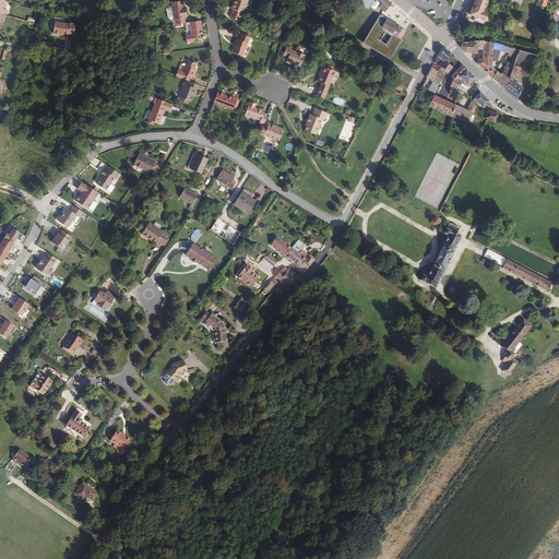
[(0,0),(0,25),(2,13),(7,14),(8,8),(4,8),(6,2),(11,3),(11,1),(20,3),(20,2),(16,1),(18,1),(14,0),(0,0)]
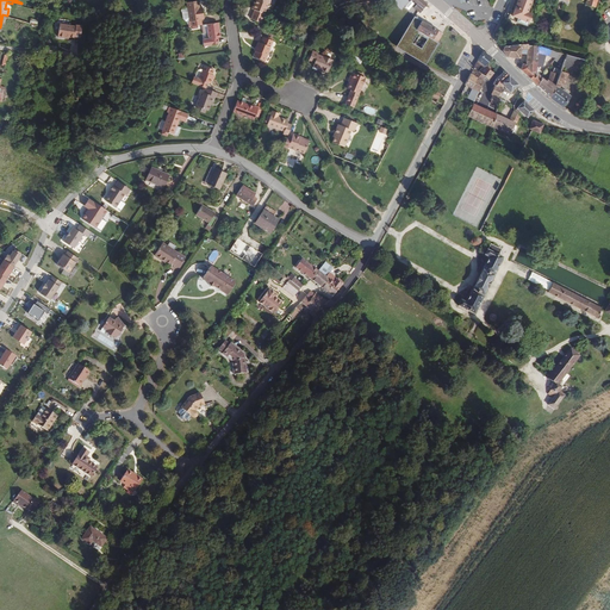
[(203,14),(201,2),(199,2),(198,0),(185,0),(188,16),(190,23),(201,20),(203,20),(201,14),(203,14)]
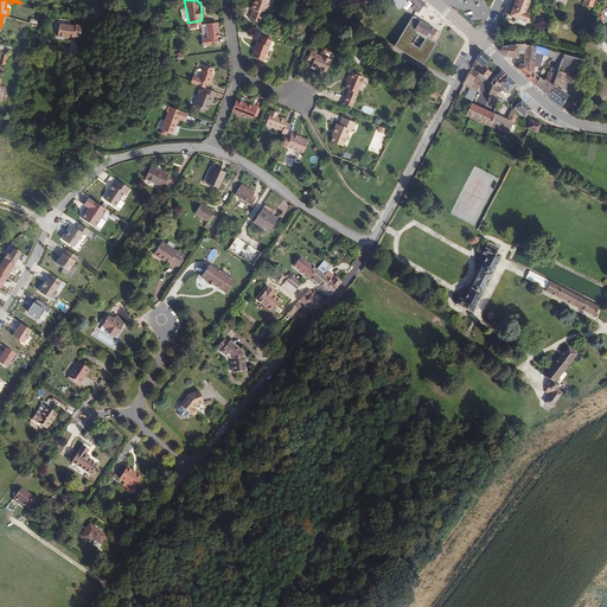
[(263,14),(268,4),(269,0),(255,0),(254,2),(253,2),(250,8),(253,10),(249,18),(261,23),(264,14),(263,14)]
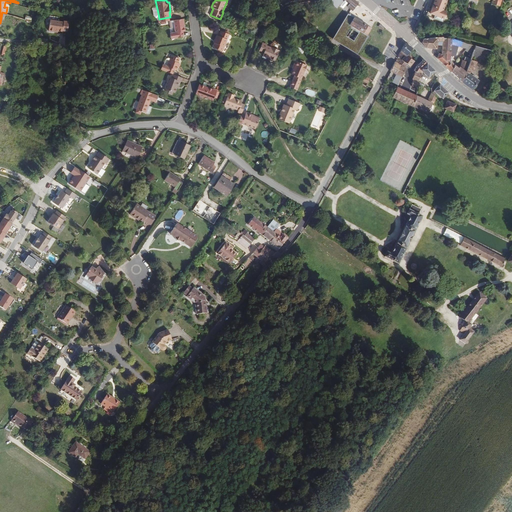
[(341,0),(330,0),(331,2),(332,4),(333,6),(335,8),(342,0),(341,0)]
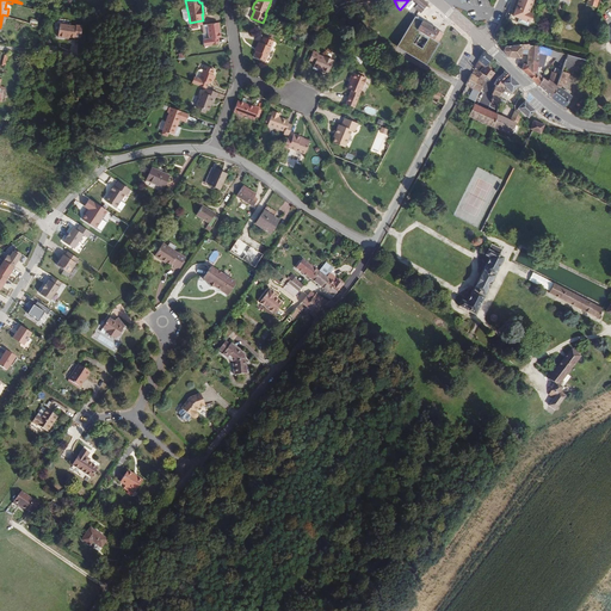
[(429,5),(421,0),(411,0),(412,0),(418,5),(424,11),(426,7),(429,5)]
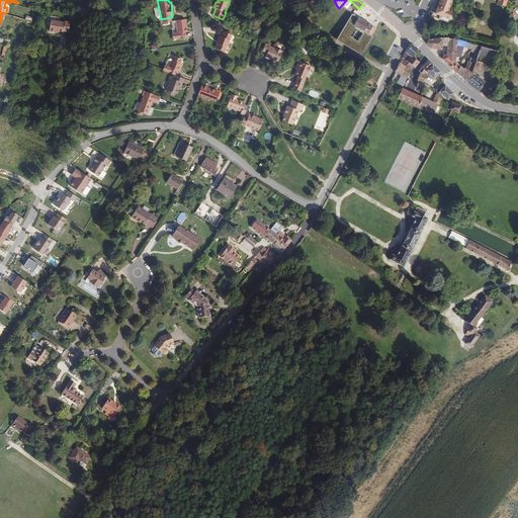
[(449,23),(453,12),(450,10),(453,0),(437,0),(436,4),(434,9),(435,10),(432,16),(449,23)]
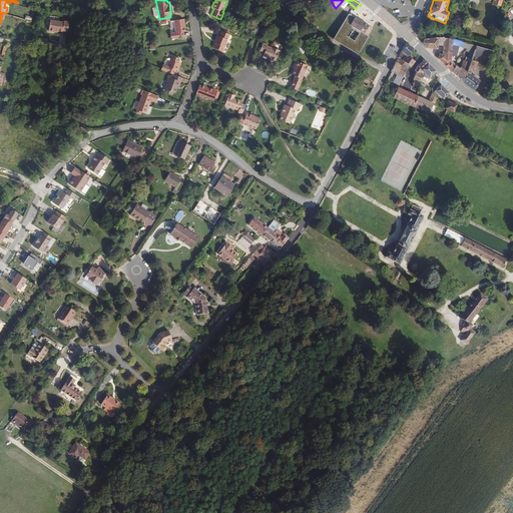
[(358,55),(373,29),(355,18),(349,14),(333,40),(347,48),(350,50),(358,55)]
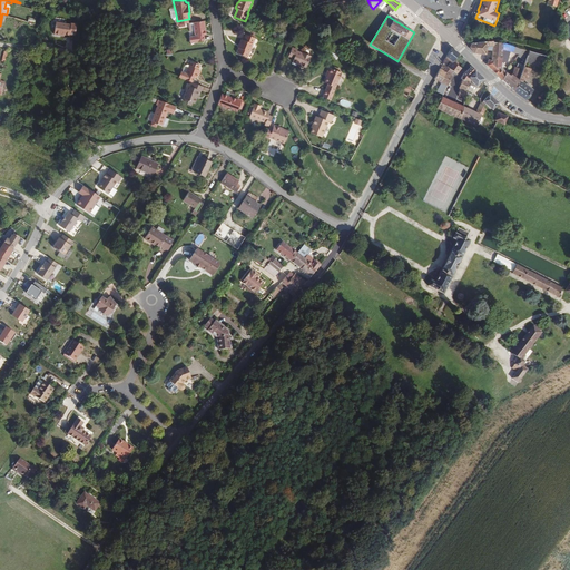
[(205,30),(204,17),(193,18),(194,28),(195,32),(188,32),(188,38),(203,37),(203,31),(205,30)]
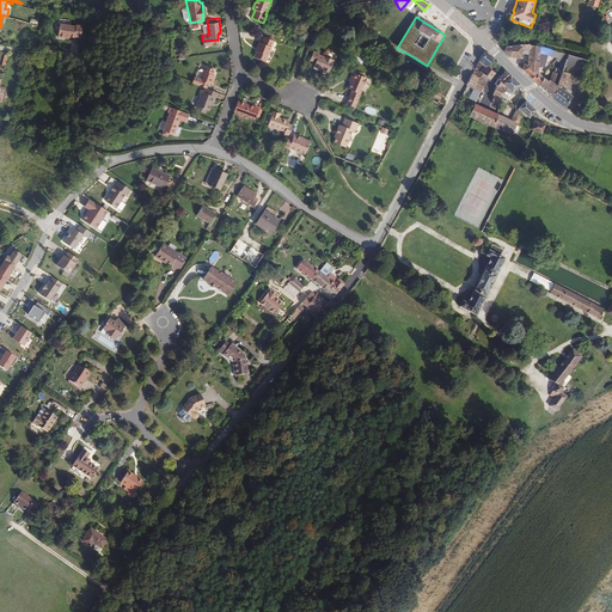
[(80,35),(83,25),(60,22),(57,35),(65,36),(65,34),(68,35),(74,36),(74,35),(80,35)]
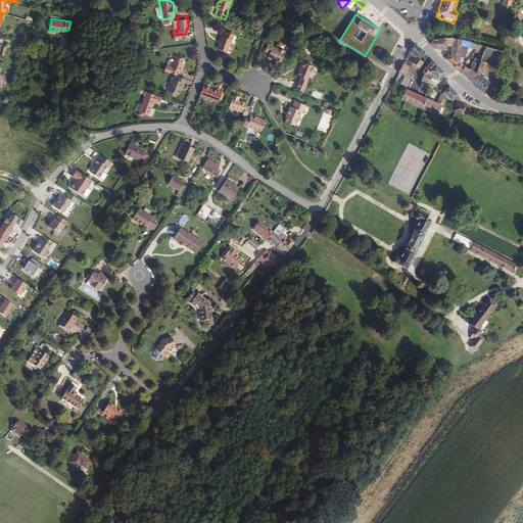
[(227,53),(234,36),(226,33),(224,38),(222,37),(220,41),(221,42),(220,45),(218,50),(227,53)]
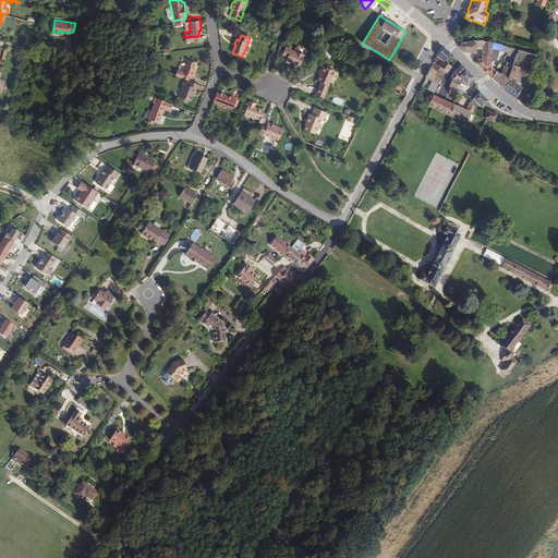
[(492,58),(493,41),(484,39),(477,40),(475,53),(481,55),(481,57),(492,58)]
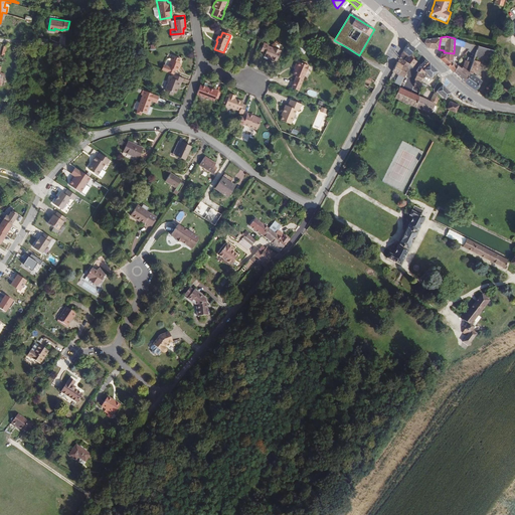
[(439,49),(441,37),(425,39),(423,44),(428,48),(432,49),(439,49)]
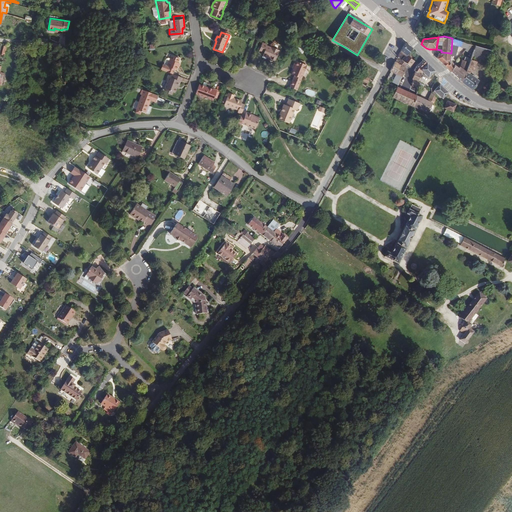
[(454,54),(455,46),(464,49),(466,43),(452,38),(451,53),(450,60),(452,62),(453,55),(454,55),(454,54)]
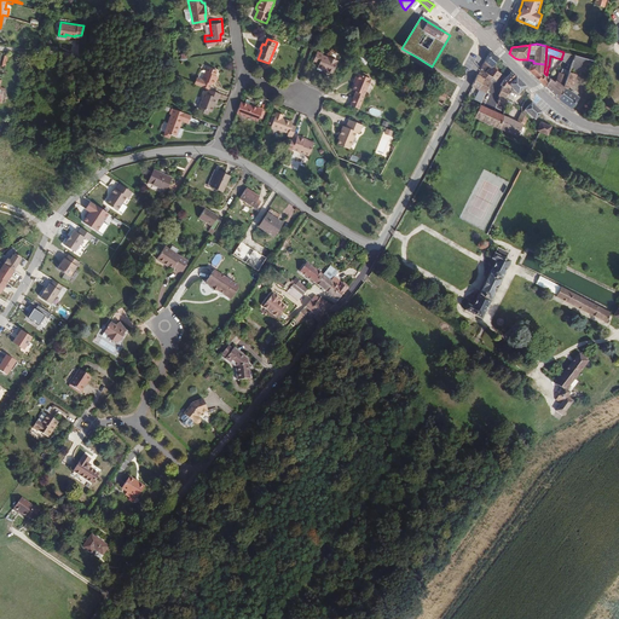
[(333,73),(337,63),(328,58),(328,59),(322,57),(323,53),(318,51),(313,63),(318,64),(318,67),(324,69),(333,73)]
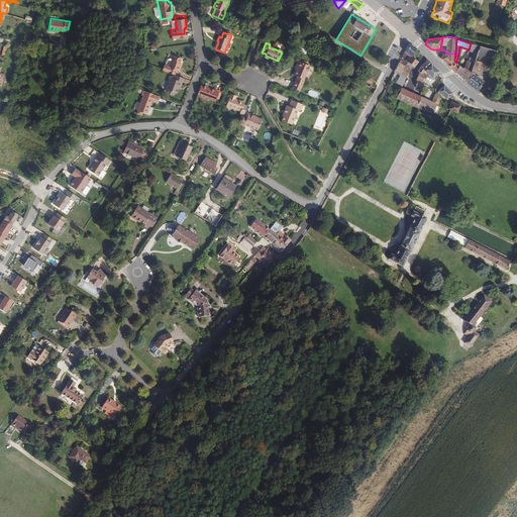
[(412,57),(417,49),(409,43),(402,58),(404,61),(407,57),(409,58),(412,57)]
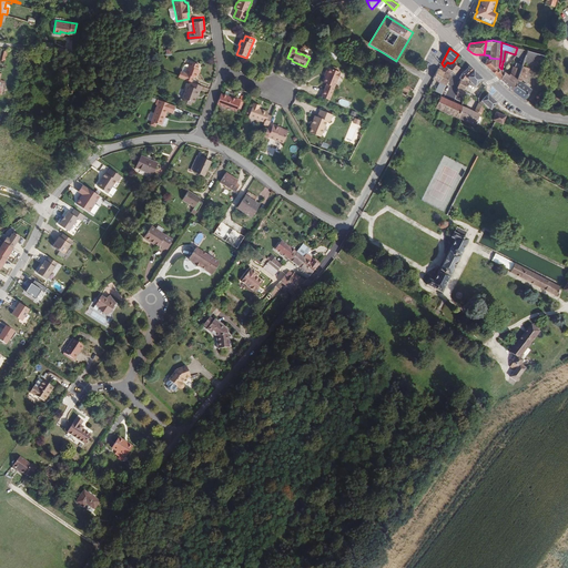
[(523,57),(526,50),(517,48),(515,54),(523,57)]
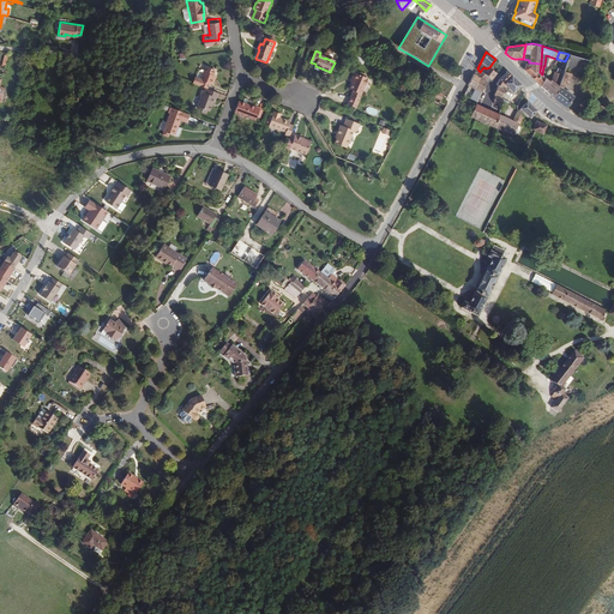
[(588,73),(591,62),(591,61),(569,54),(565,61),(563,72),(557,85),(560,88),(561,86),(565,86),(570,73),(566,71),(567,67),(588,73)]
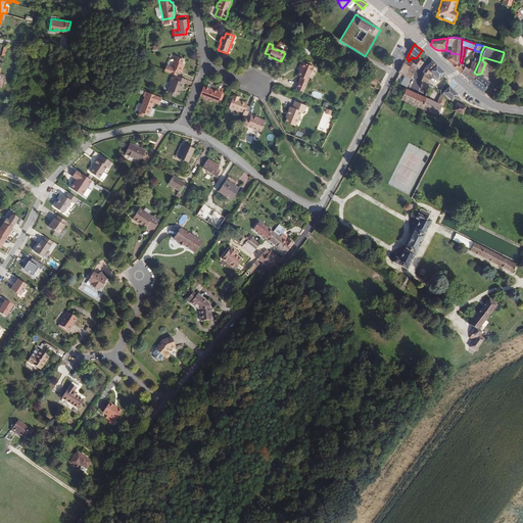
[(471,57),(474,50),(465,47),(464,55),(471,57)]
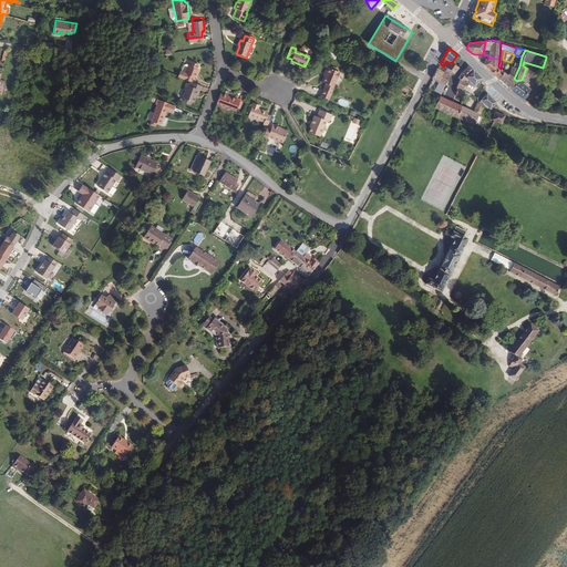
[(498,66),(500,59),(488,58),(485,58),(483,64),(498,80),(503,71),(501,69),(498,66)]
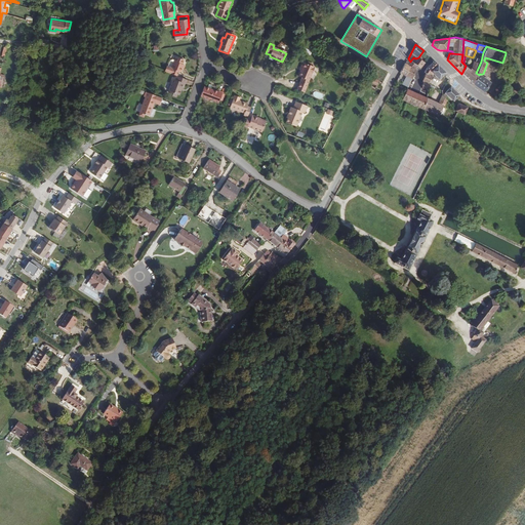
[(180,72),(184,65),(183,65),(184,61),(175,57),(174,61),(171,69),(167,67),(165,72),(174,75),(176,71),(180,72)]
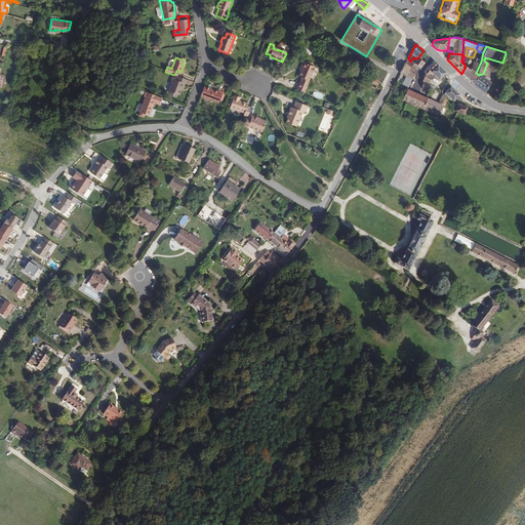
[(425,62),(418,57),(415,58),(411,63),(414,65),(419,68),(425,62)]
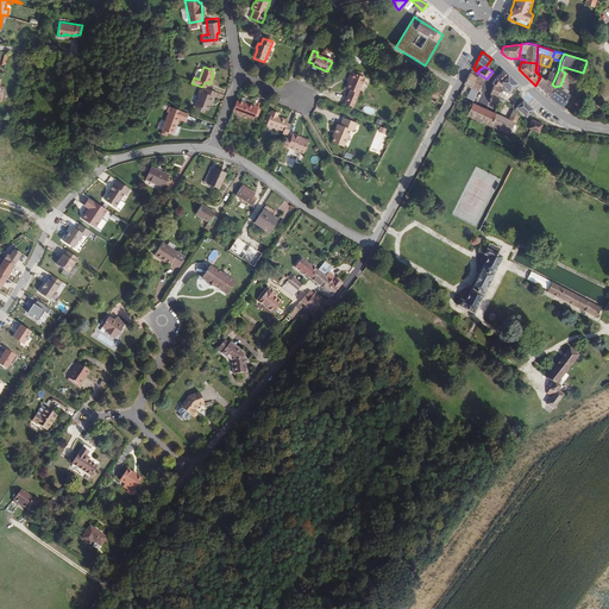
[(500,83),(508,75),(503,70),(497,76),(494,85),(497,87),(500,83)]
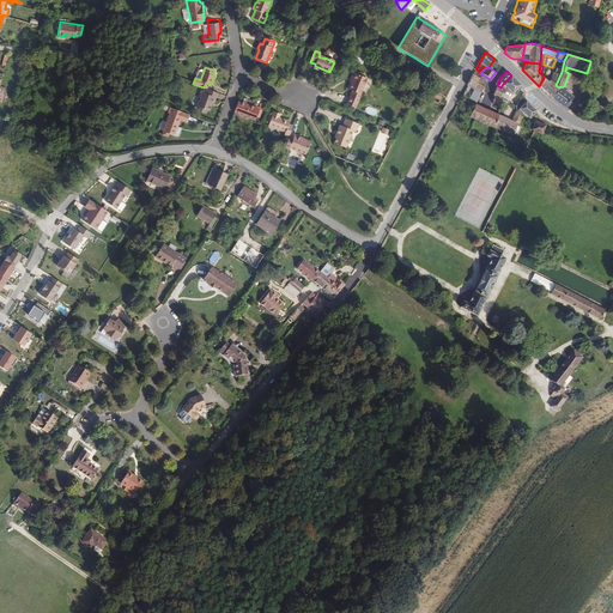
[(556,85),(562,72),(557,71),(557,72),(553,71),(550,79),(548,79),(544,77),(539,86),(551,98),(559,87),(556,85)]
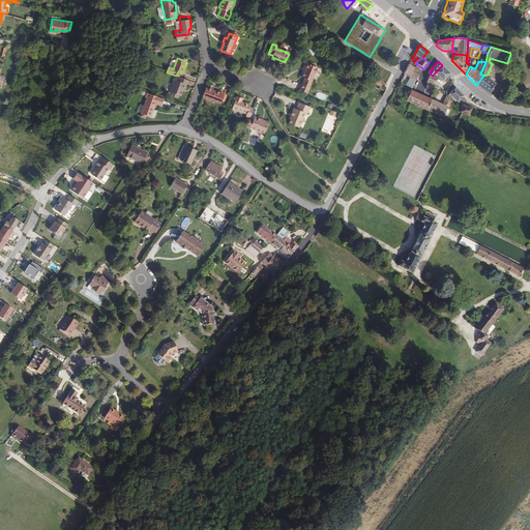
[(307,94),(318,68),(305,63),(304,68),(305,68),(303,75),(306,76),(300,91),(307,94)]
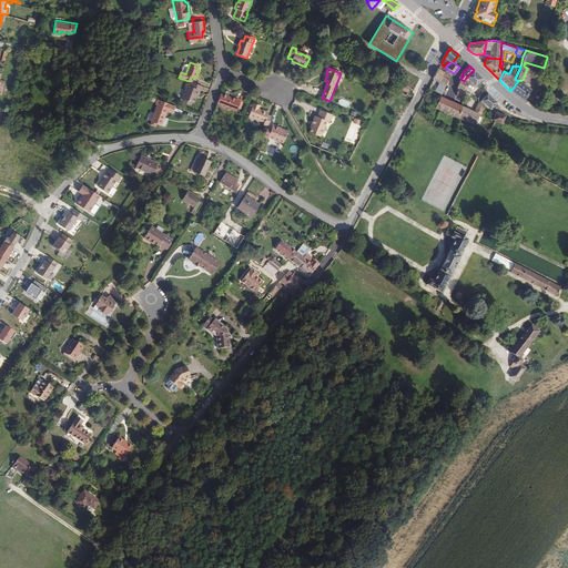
[(439,83),(445,73),(443,72),(438,69),(433,80),(439,83)]
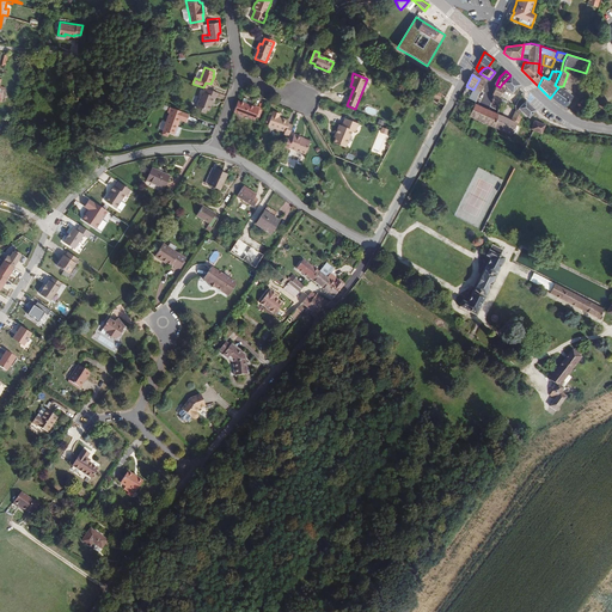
[(521,87),(510,75),(502,84),(505,85),(513,96),(521,87)]
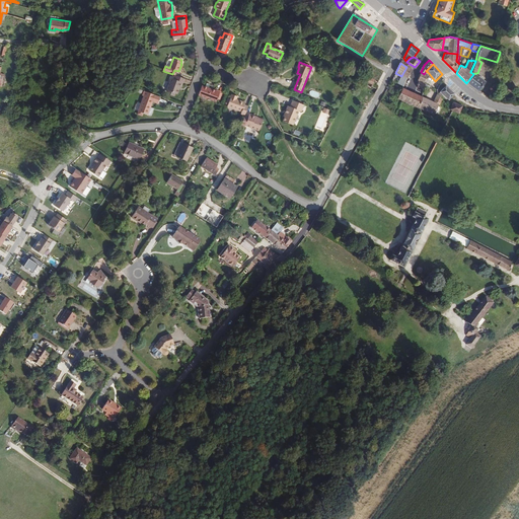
[(405,79),(411,69),(408,67),(406,67),(401,76),(405,79)]
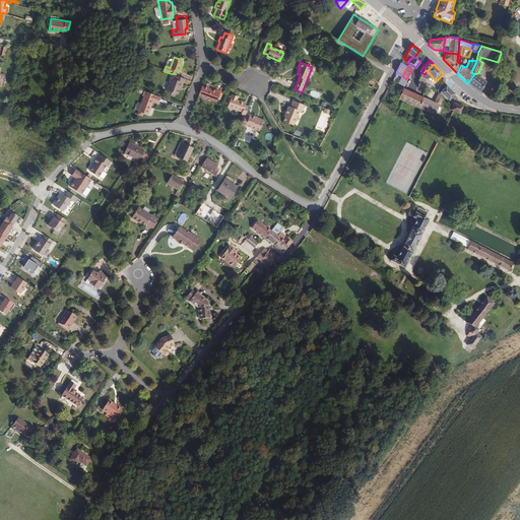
[(425,81),(428,75),(425,74),(421,72),(417,81),(418,82),(417,88),(423,91),(424,84),(425,81)]
